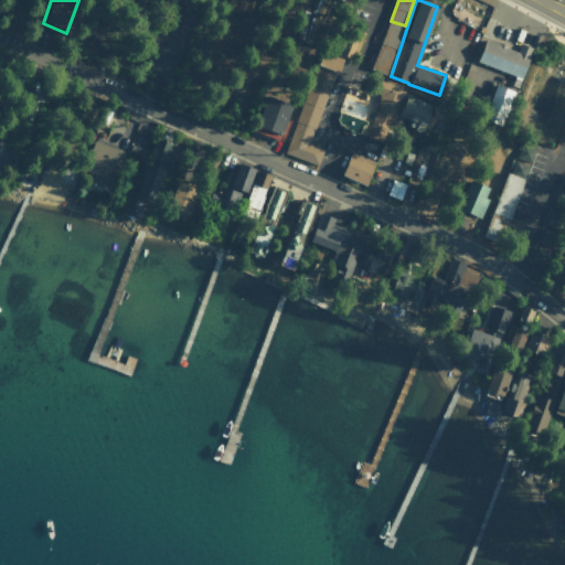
[(191,25),(198,8),(184,3),(178,20),(191,25)]
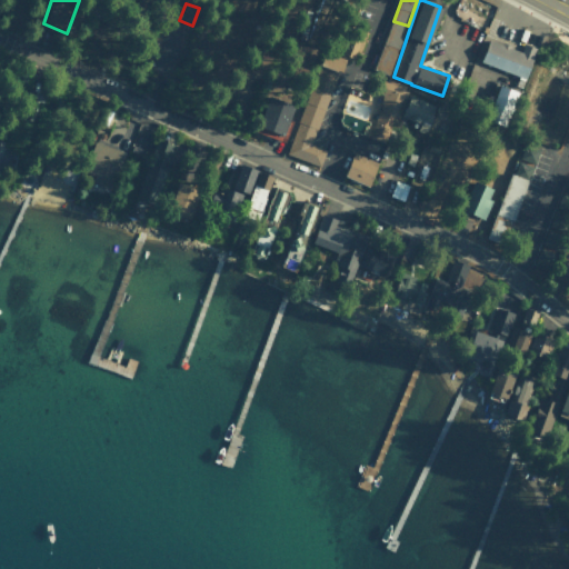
[(359,60),(366,29),(350,26),(343,57),(359,60)]
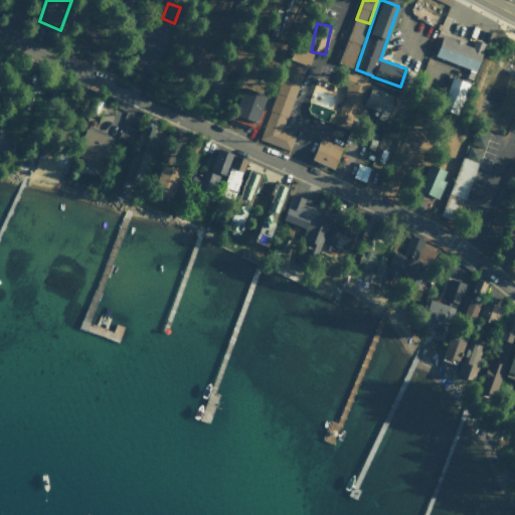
[(435,57),(477,69),(485,42),(474,39),(472,45),(441,36),(435,57)]
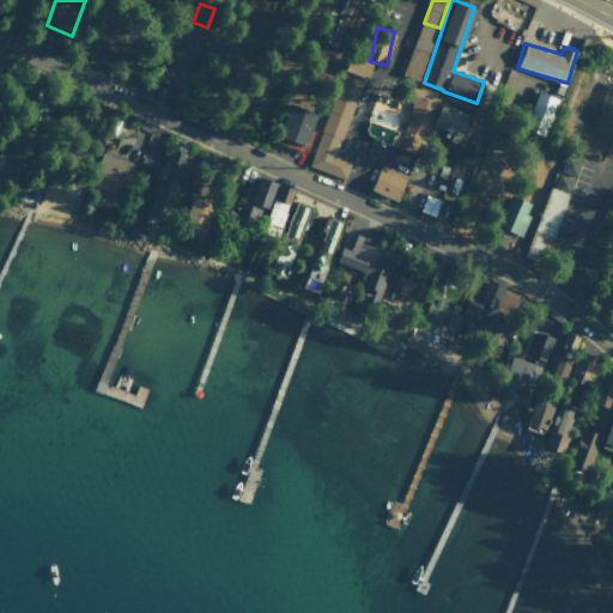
[(309,167),(344,178),(350,161),(337,156),(369,61),(347,54),(309,167)]
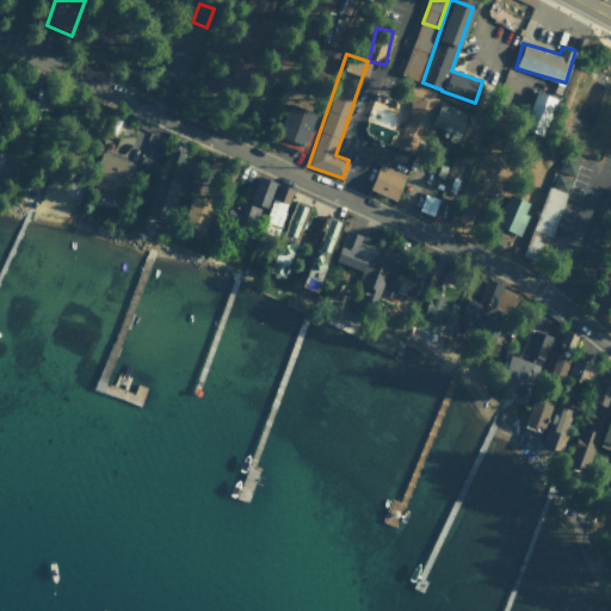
[(411,99),(396,146),(418,153),(436,94),(408,86),(405,98),(411,99)]
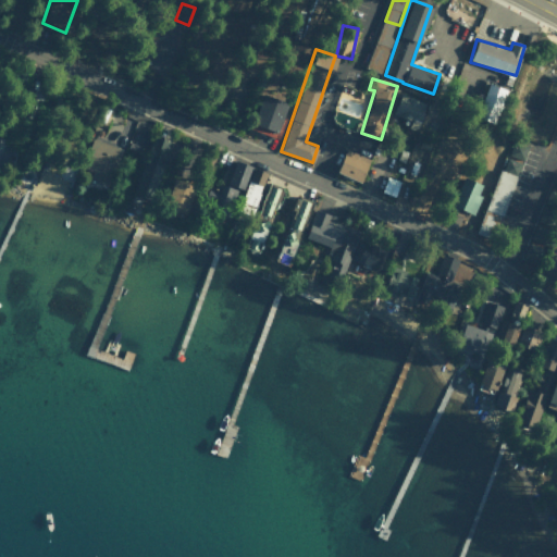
[(505,87),(487,82),(477,116),(494,122),(505,87)]
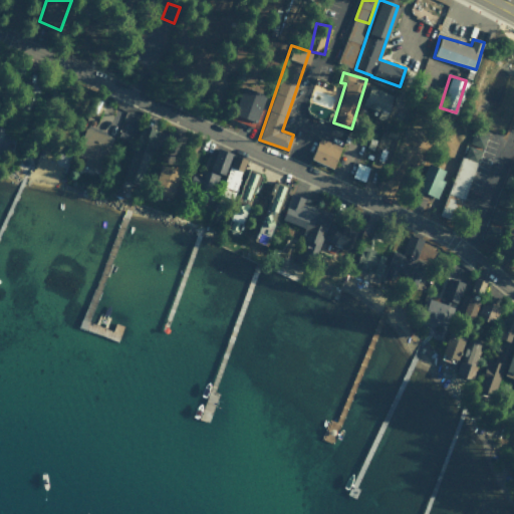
[(33,81),(22,83),(25,95),(36,92),(33,81)]
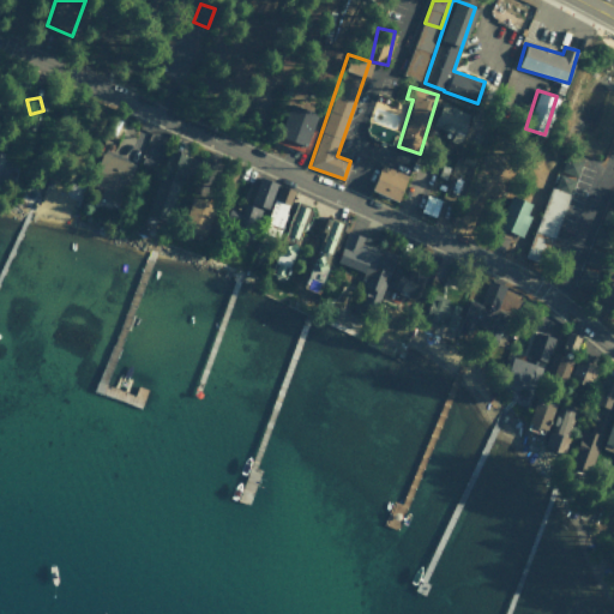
[(367,120),(392,130),(401,109),(375,100),(367,120)]
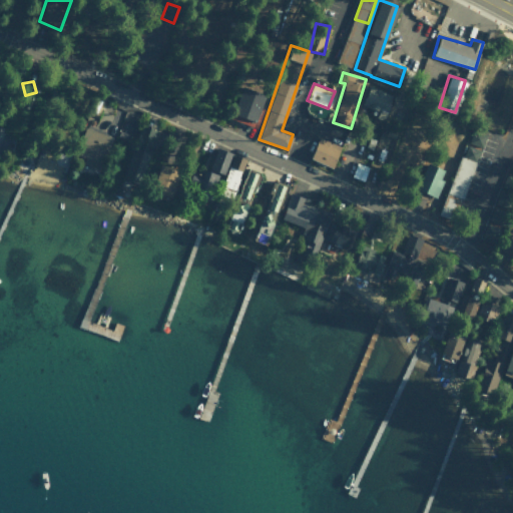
[(266,94),(241,85),(229,117),(253,126),(266,94)]
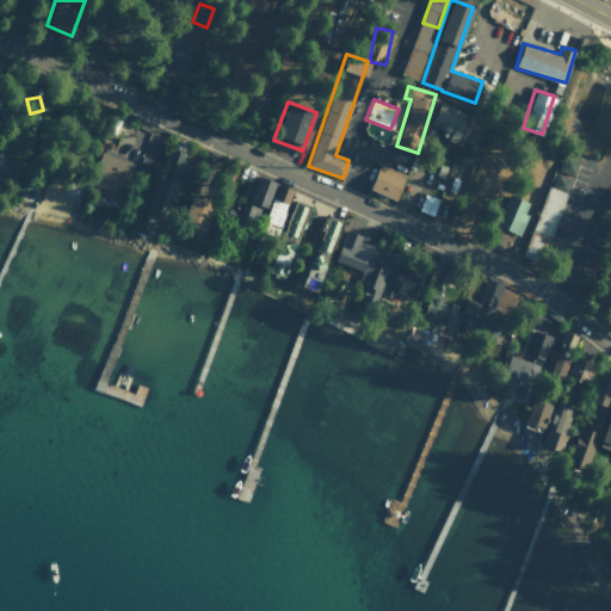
[(457,139),(468,113),(439,102),(429,125),(457,139)]
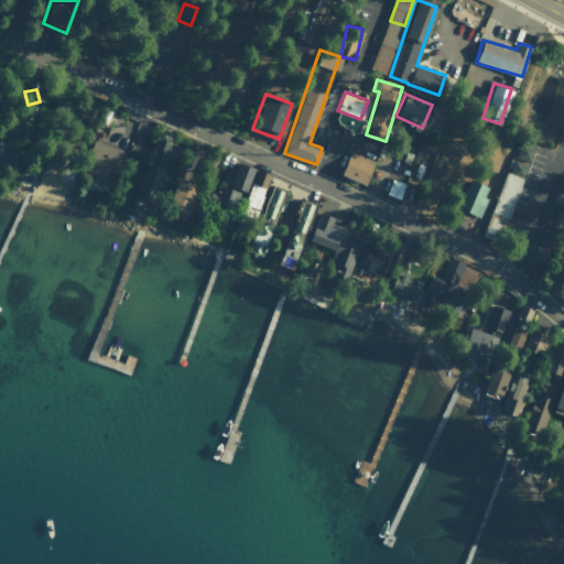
[(0,161),(10,163),(15,138),(0,134),(0,161)]
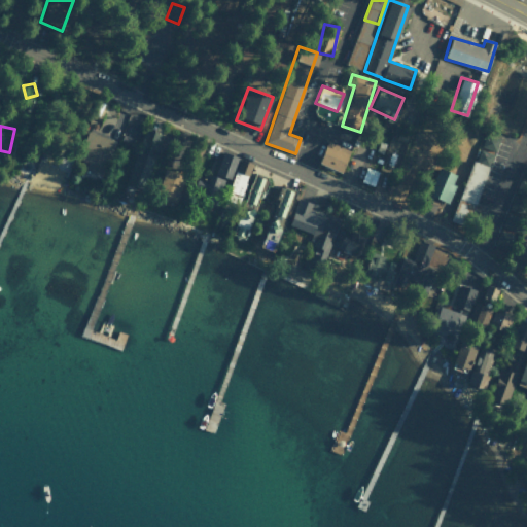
[(140,188),(163,135),(146,128),(124,181),(140,188)]
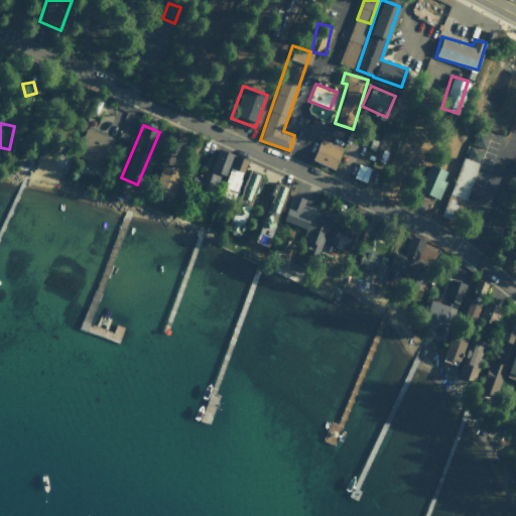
[(76,154),(85,158),(83,163),(100,169),(111,137),(86,127),(76,154)]
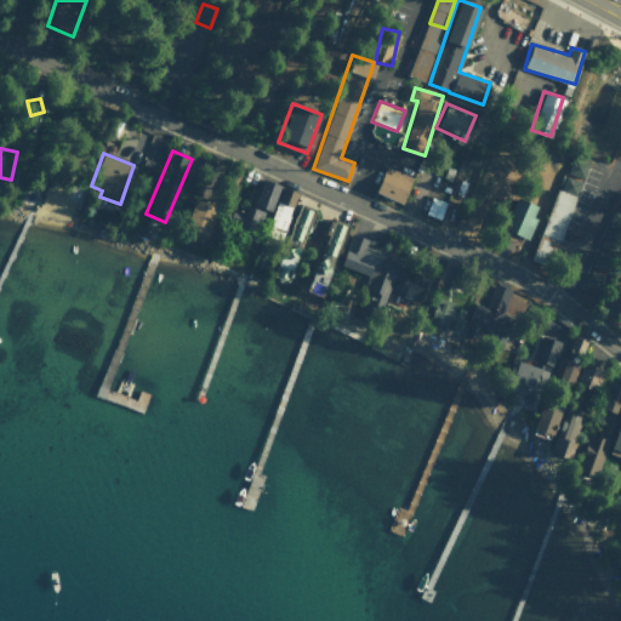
[(587,163),(569,157),(540,241),(558,248),(587,163)]
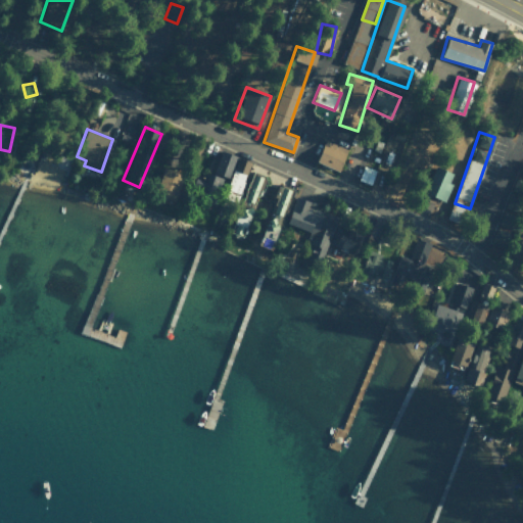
[(317,162),(339,170),(346,147),(323,140),(317,162)]
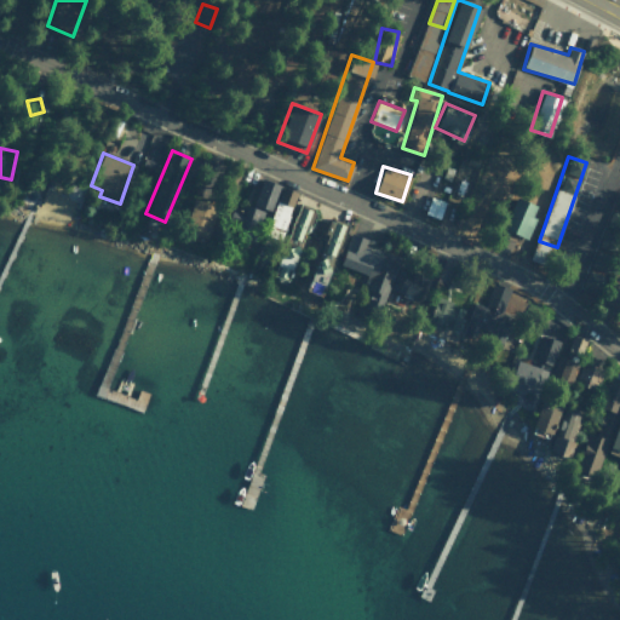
[(248,212),(231,207),(228,220),(239,224),(235,233),(258,240),(276,182),(259,177),(248,212)]
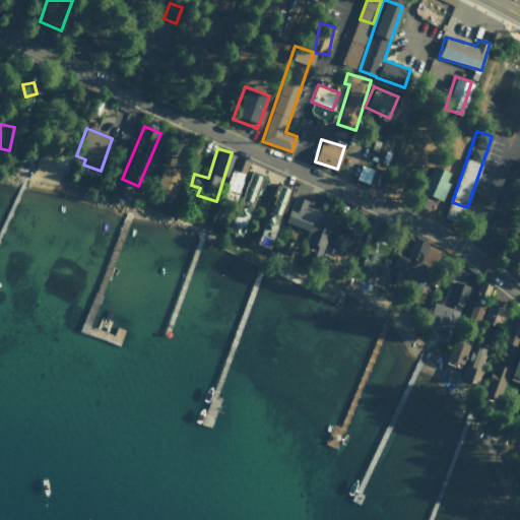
[(59,187),(65,171),(59,168),(61,161),(57,160),(59,155),(41,149),(30,177),(59,187)]
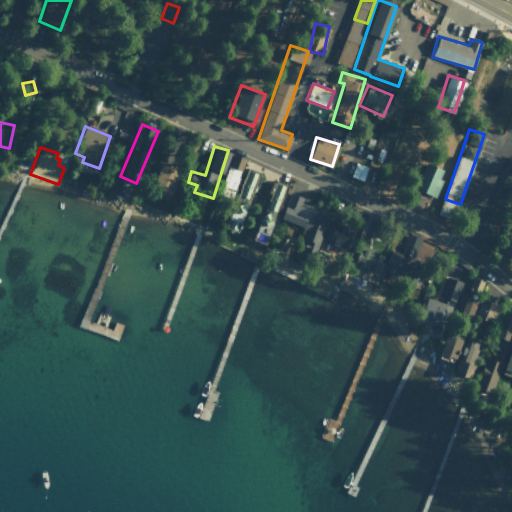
[(221,189),(235,192),(244,157),(231,153),(221,189)]
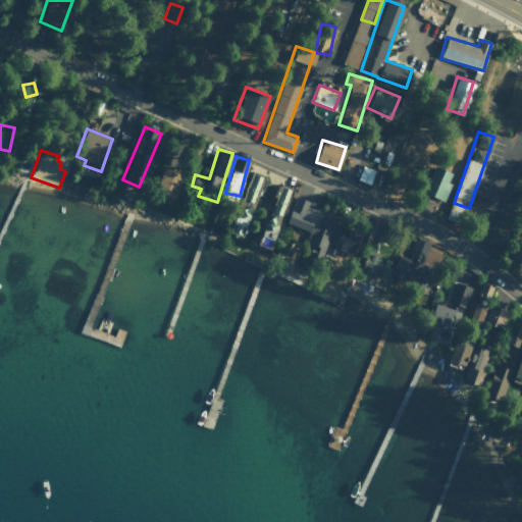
[(448,180),(451,170),(432,164),(424,193),(445,199),(450,181),(448,180)]
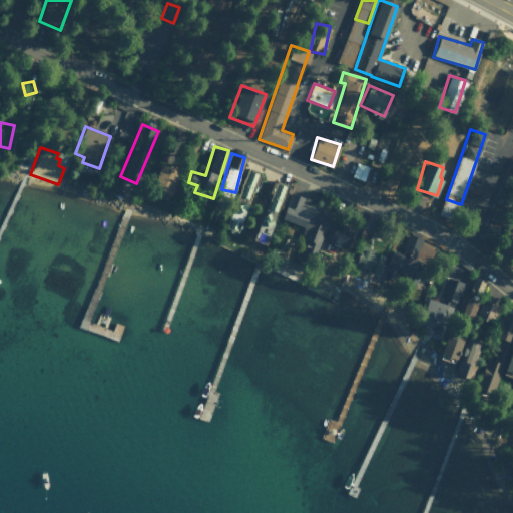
[(364,180),(368,165),(355,162),(352,177),(364,180)]
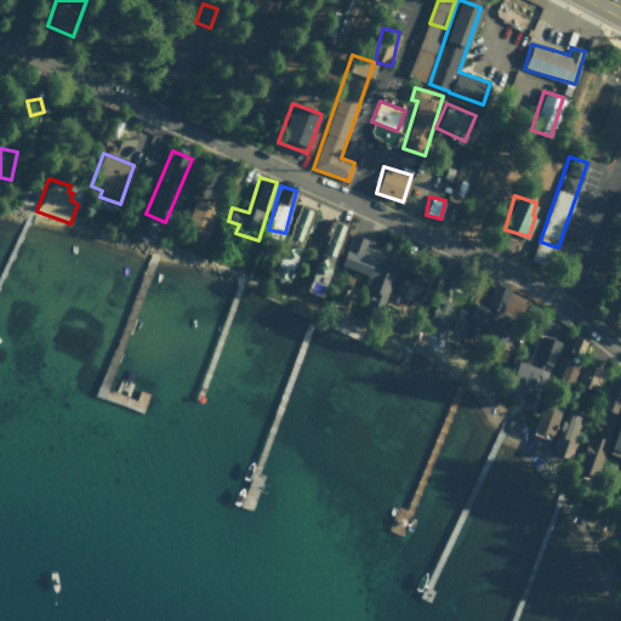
[(208,238),(217,205),(194,198),(184,231),(208,238)]
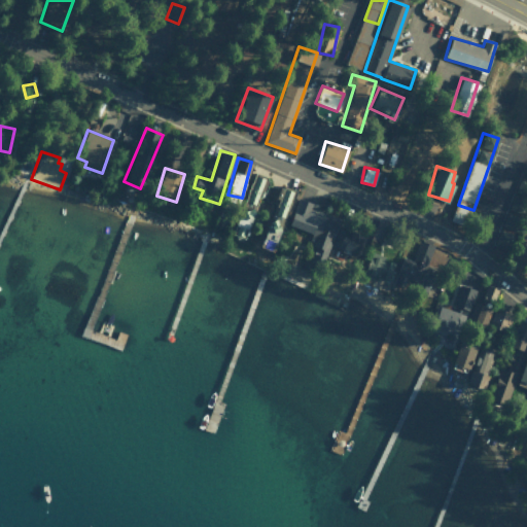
[(234,233),(246,237),(265,176),(252,173),(234,233)]
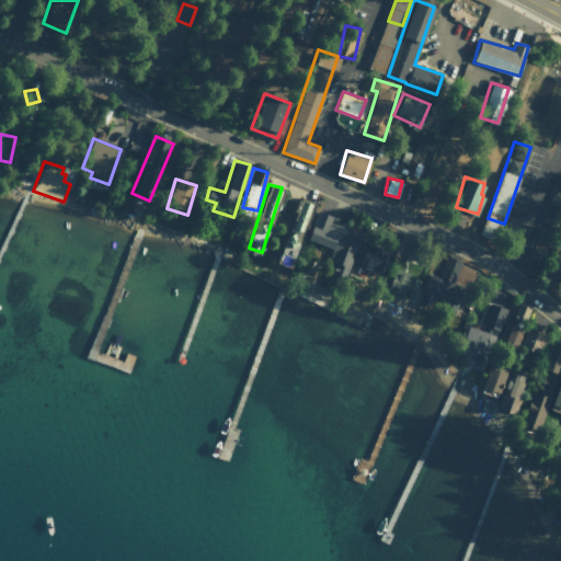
[(312,203),(299,198),(289,226),(289,227),(277,262),(289,265),(312,203)]
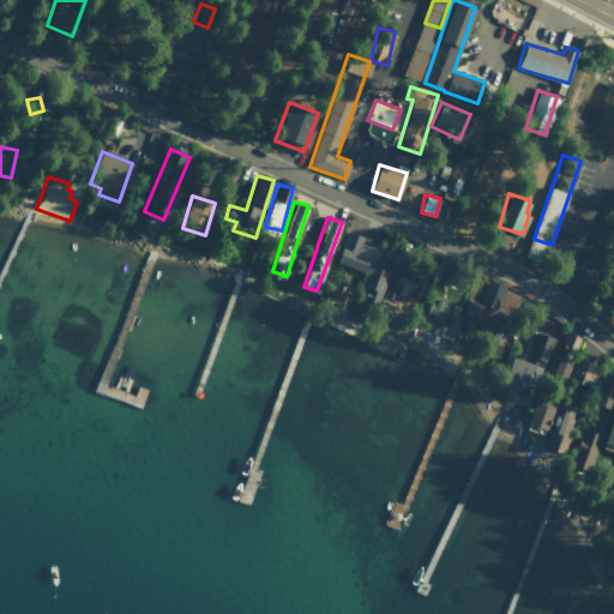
[(379,300),(396,252),(345,233),(336,260),(363,271),(360,283),(367,287),(363,295),(379,300)]
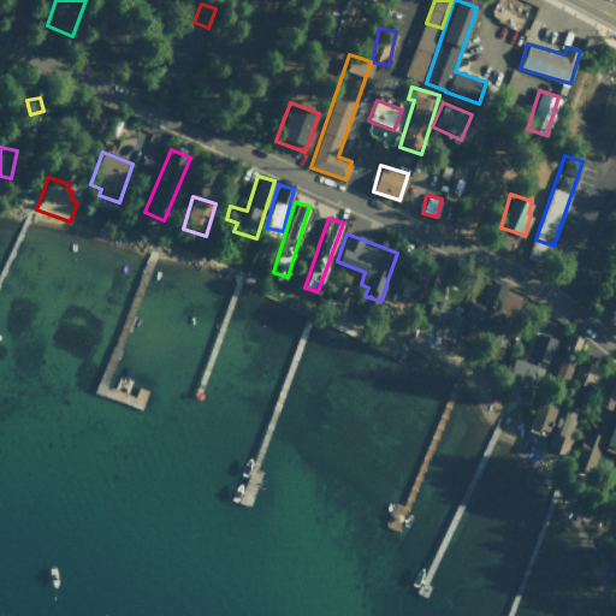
[(578,284),(596,292),(612,254),(594,246),(578,284)]
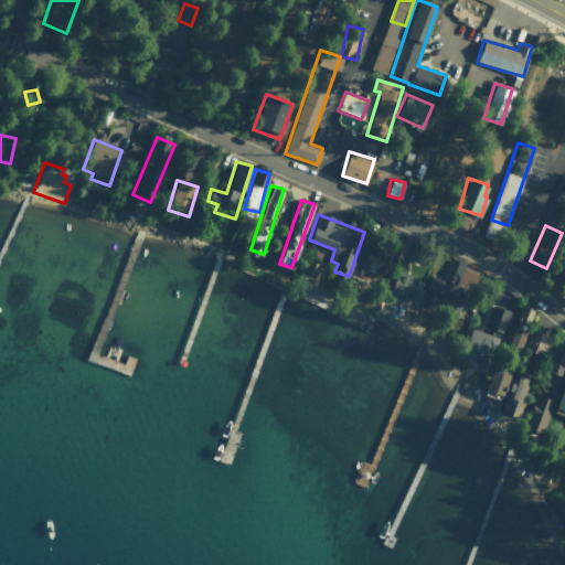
[(388,253),(366,244),(359,264),(381,273),(388,253)]
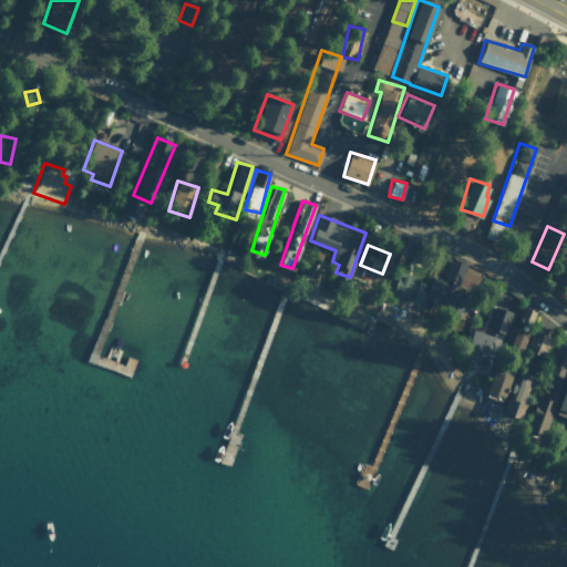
[(471,264),(450,258),(443,279),(432,276),(426,297),(450,303),(447,312),(455,315),(471,264)]
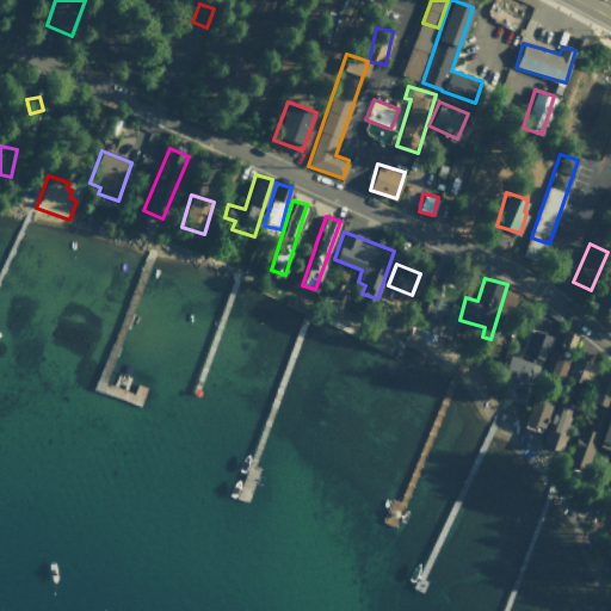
[(456,303),(430,294),(421,316),(449,326),(456,303)]
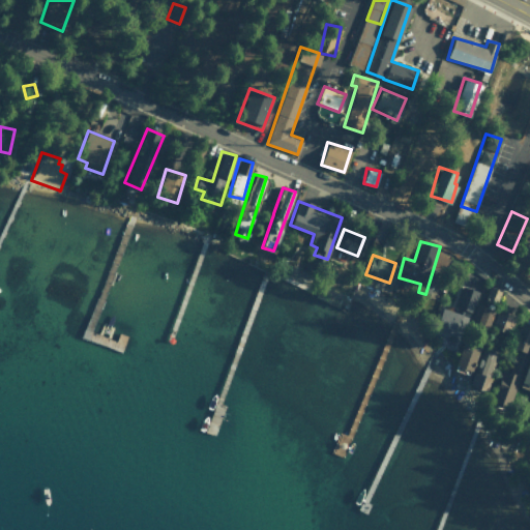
[(478,291),(462,285),(453,305),(470,312),(478,291)]
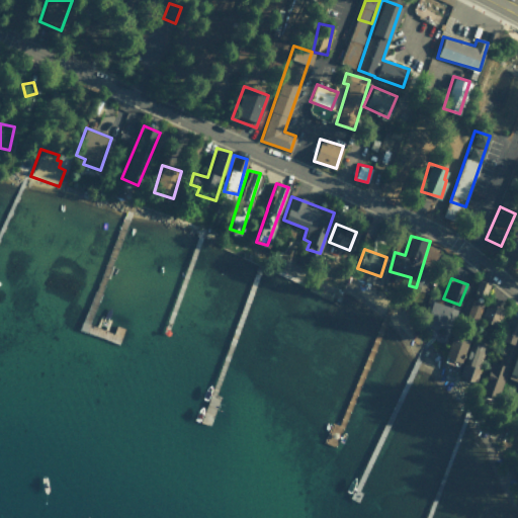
[(459,315),(476,319),(481,301),(464,296),(459,315)]
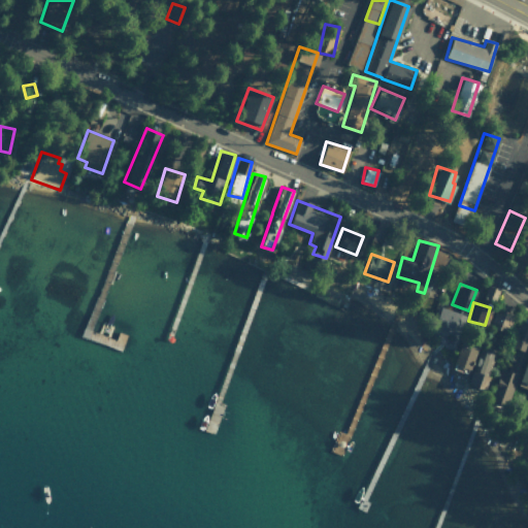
[(448,331),(444,341),(455,344),(459,328),(455,327),(459,311),(438,306),(433,327),(448,331)]
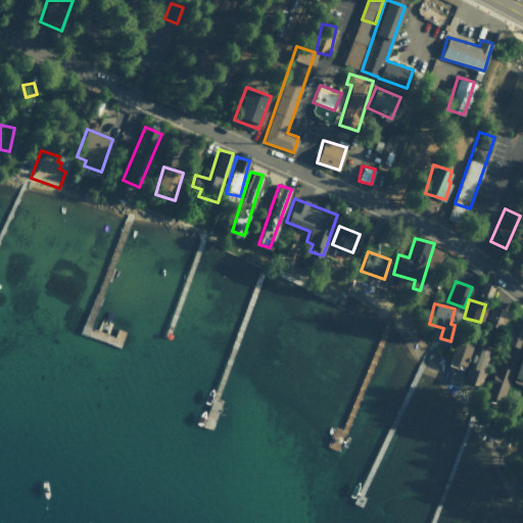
[(500,328),(506,310),(489,304),(483,323),(500,328)]
